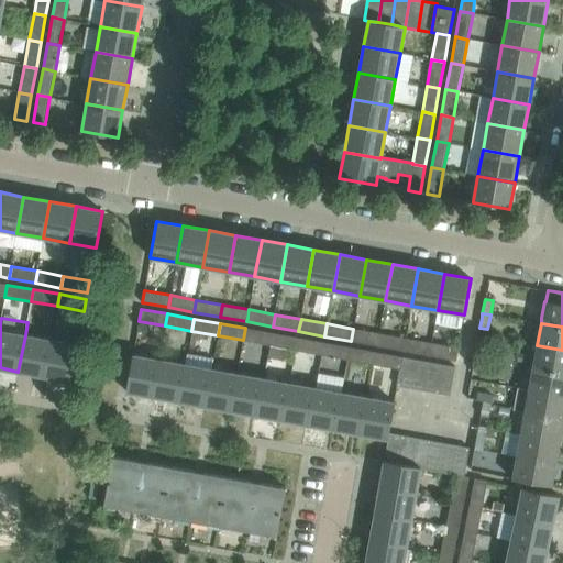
[(243,340),(269,345),(272,333),(245,328),(243,340)]
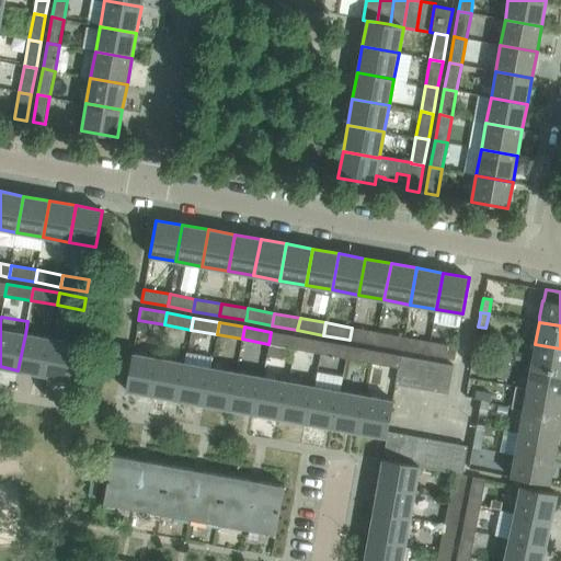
[(378,332),(352,328),(350,340),(376,344),(378,332)]
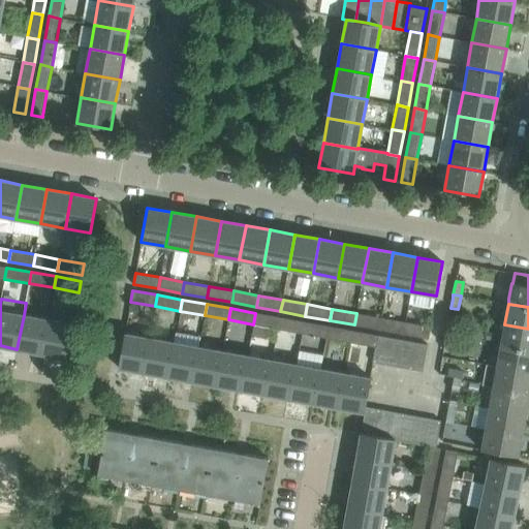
[(255,313),(253,324),(278,329),(280,317),(255,313)]
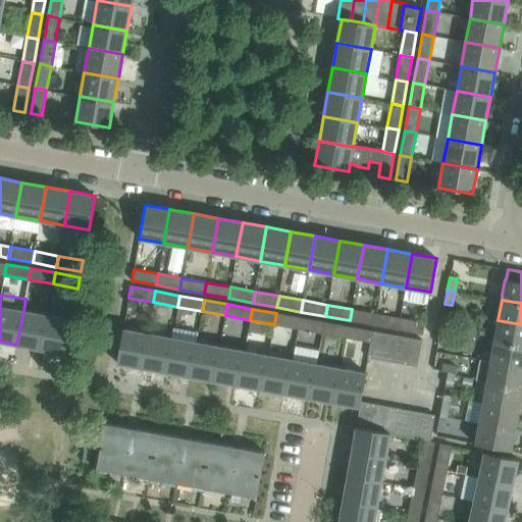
[(376,314),(352,309),(350,320),(374,325),(376,314)]
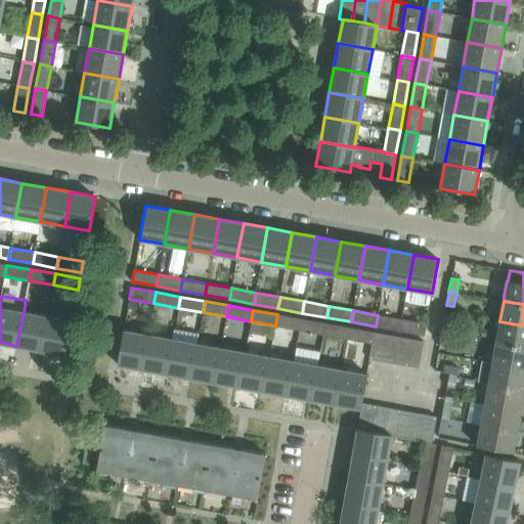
[(24,312),(16,346),(41,350),(47,316),(24,312)]
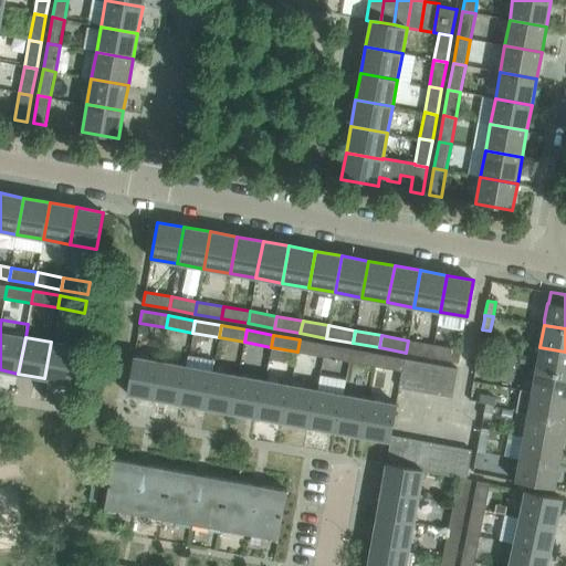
[(297,352),(324,357),(326,345),(300,339),(297,352)]
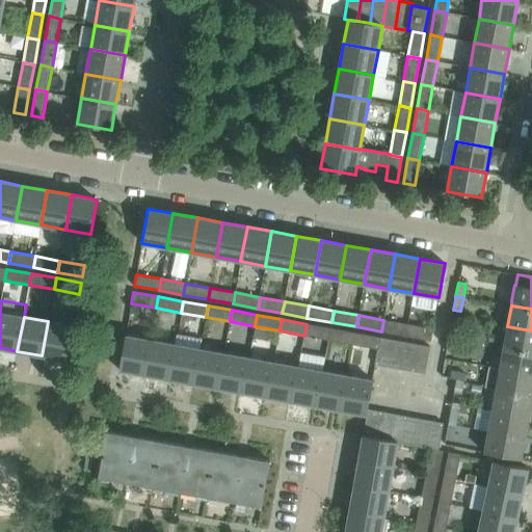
[(405,336),(407,324),(383,320),(381,331),(405,336)]
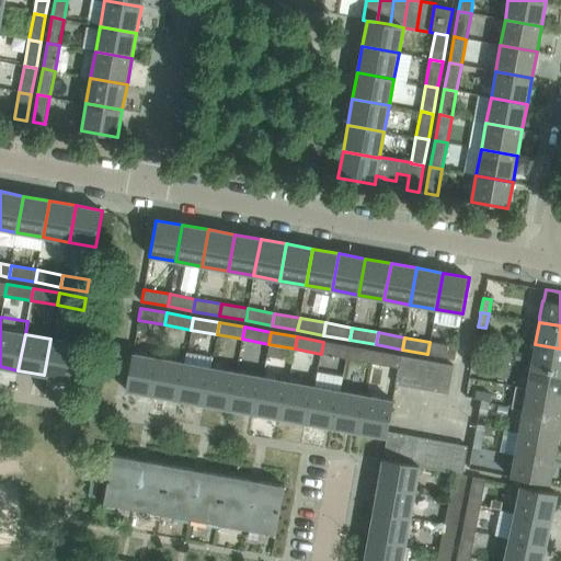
[(77,343),(50,339),(44,375),(70,380),(77,343)]
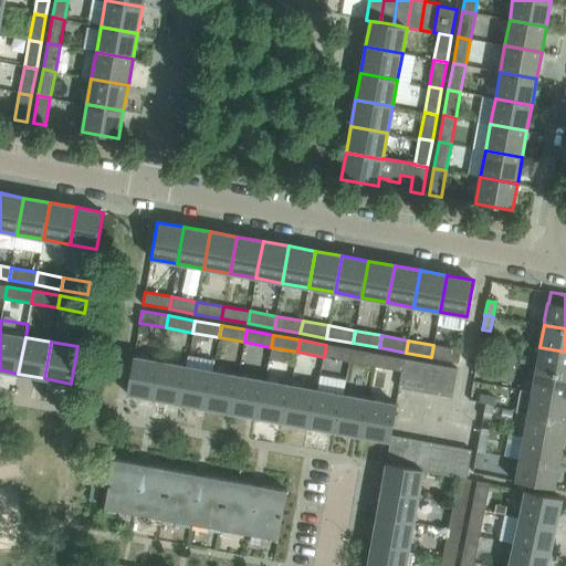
[(326,345),(324,357),(350,362),(353,349),(326,345)]
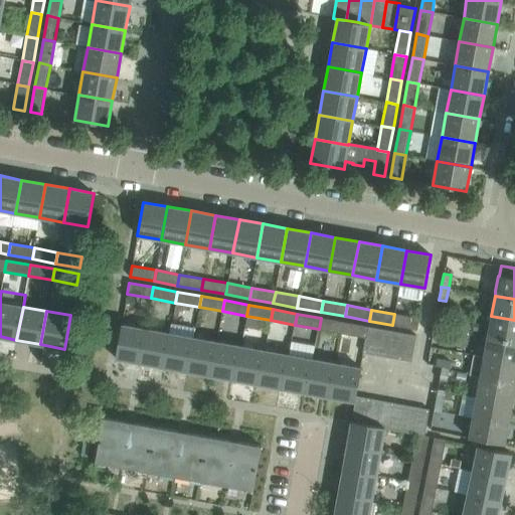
[(419,318),(394,314),(392,325),(417,330),(419,318)]
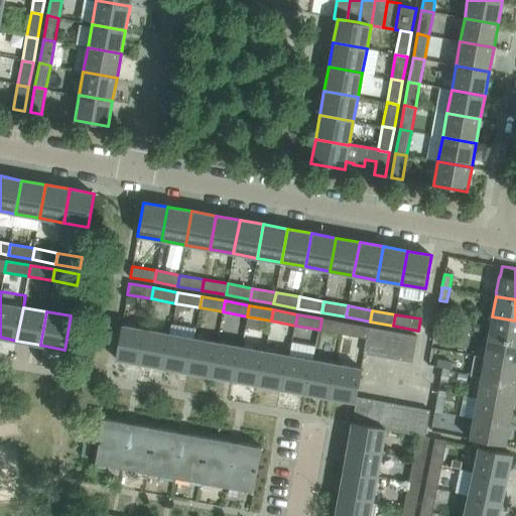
[(434,328),(442,329),(444,315),(437,314),(434,328)]
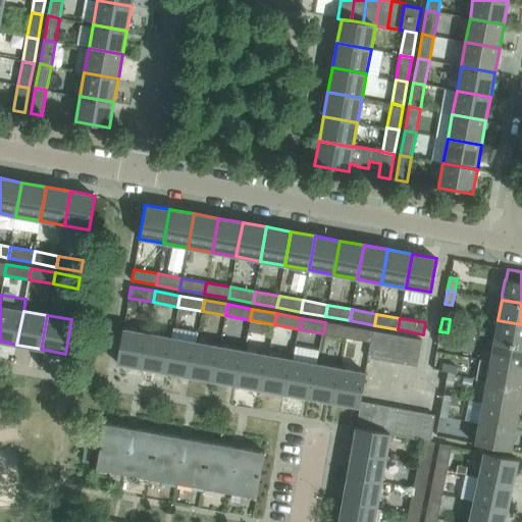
[(521,346),(521,324),(498,320),(493,341),(521,346)]
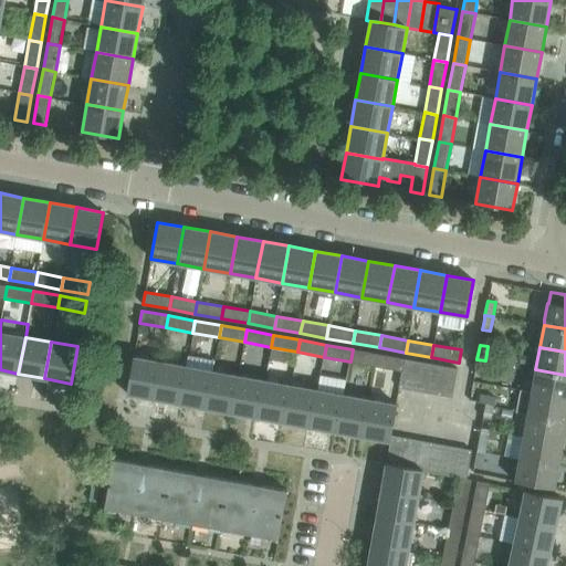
[(350,362),(376,366),(379,354),(353,349),(350,362)]
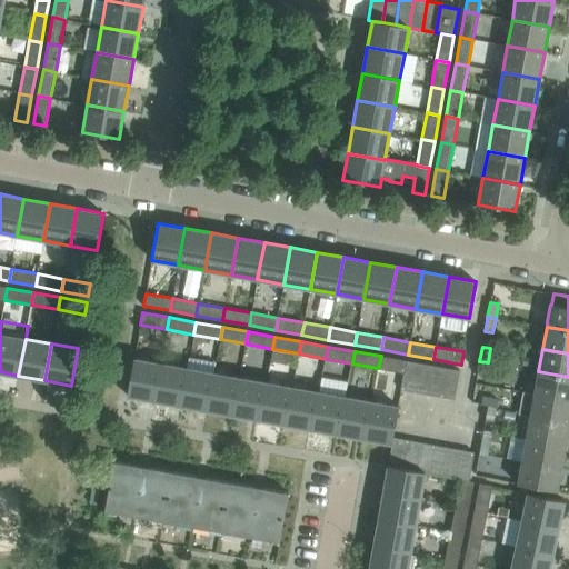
[(381,356),(378,368),(403,373),(406,360),(381,356)]
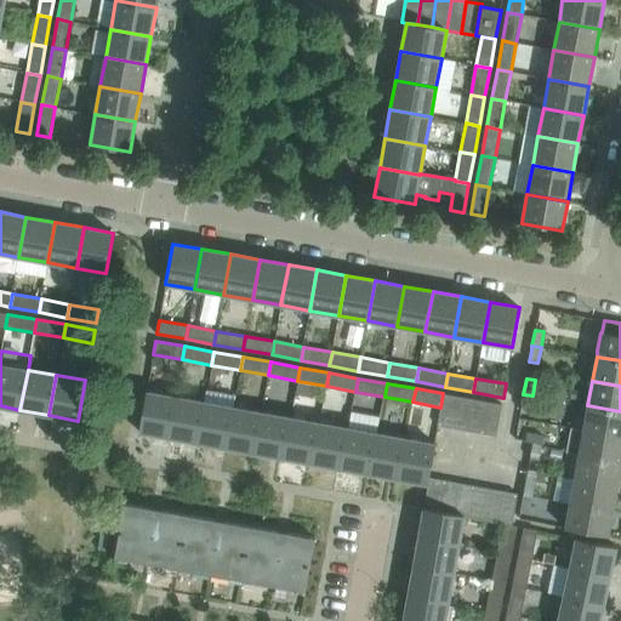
[(138,432),(167,437),(175,397),(146,392),(138,432)]
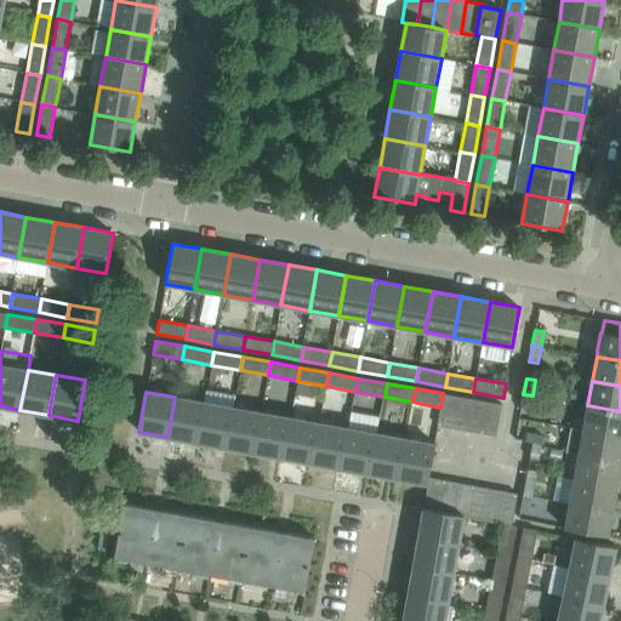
[(438,425),(453,428),(457,397),(443,393),(440,408),(438,425)]
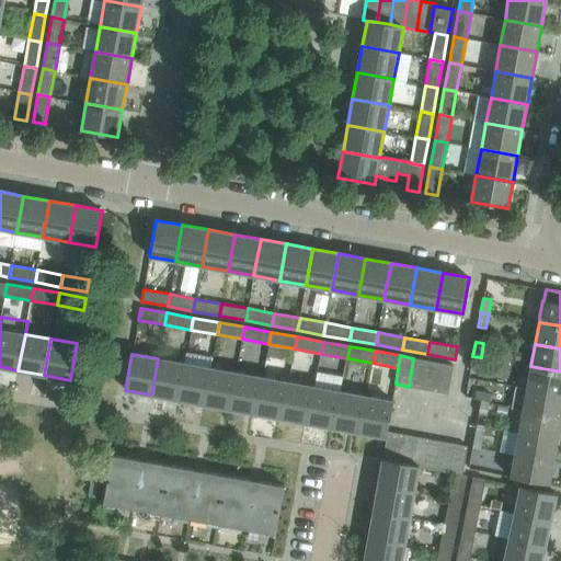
[(472,356),(470,370),(478,371),(481,357),(472,356)]
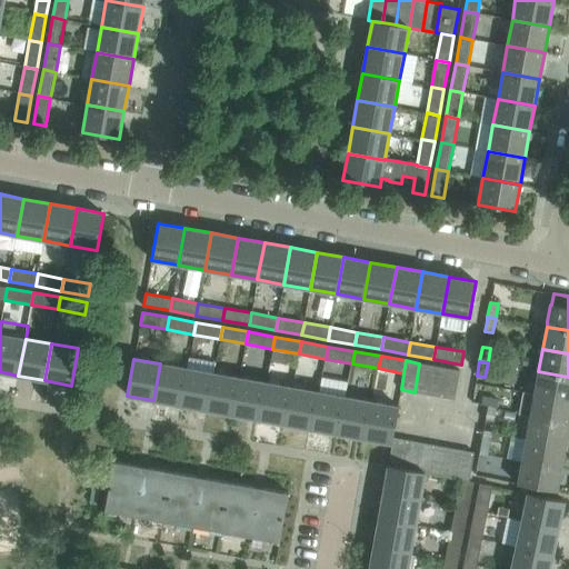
[(153,400),(180,406),(187,368),(160,363),(153,400)]
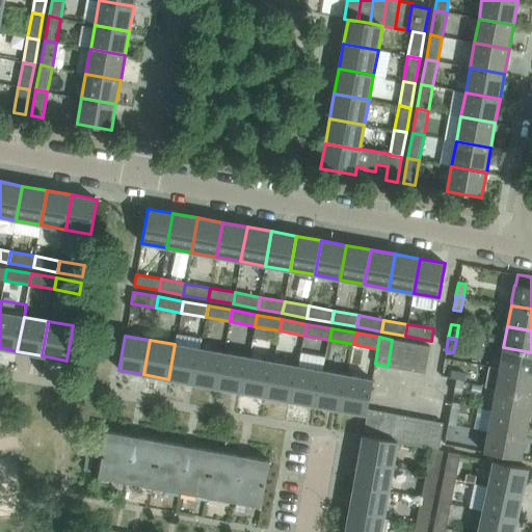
[(405,342),(392,340),(388,367),(400,369),(405,342)]
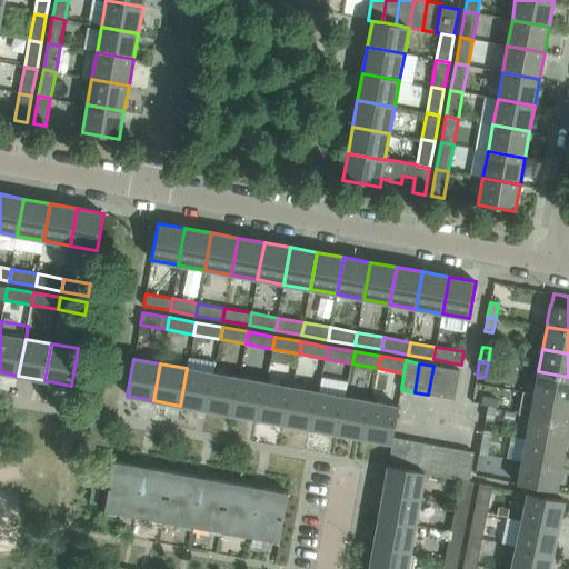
[(428,395),(441,397),(447,368),(433,366),(428,395)]
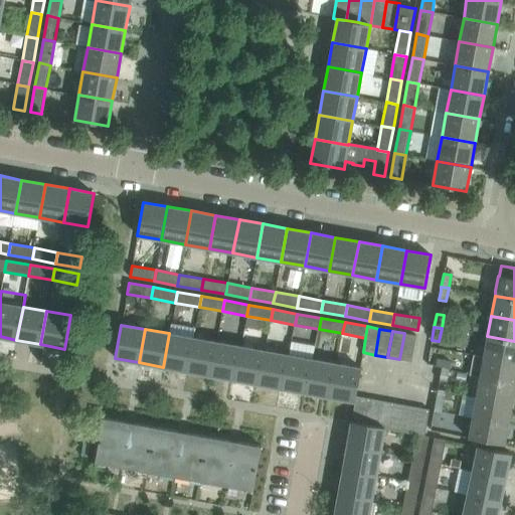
[(163,367),(187,371),(193,338),(169,333),(163,367)]
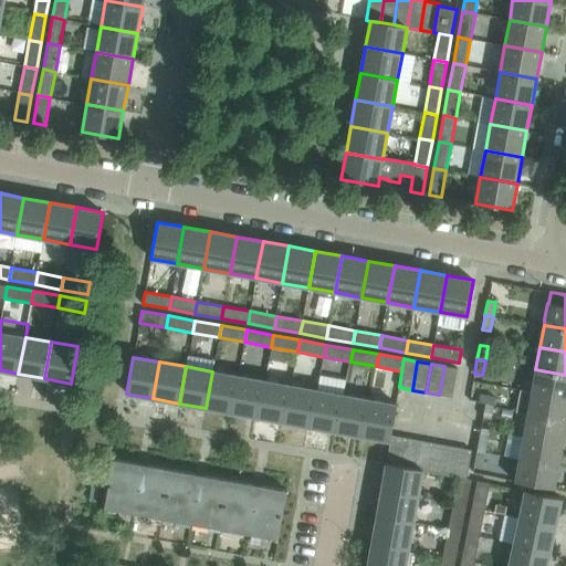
[(458,368),(444,366),(439,395),(452,397),(458,368)]
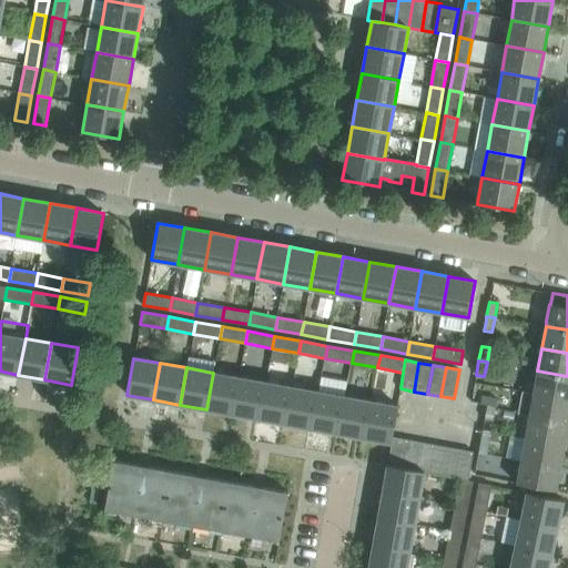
[(567,376),(537,371),(534,393),(567,398),(567,376)]
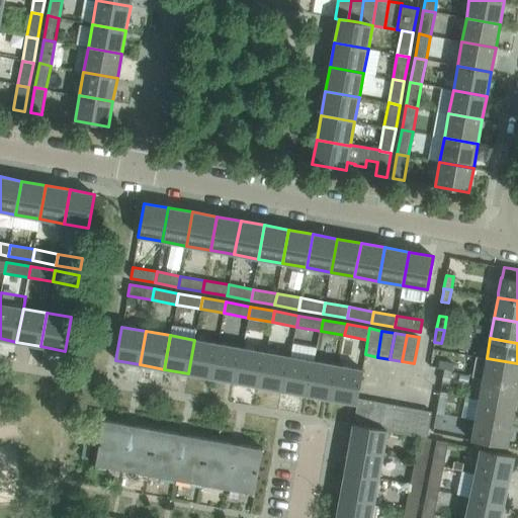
[(188,373),(212,377),(219,344),(194,340),(188,373)]
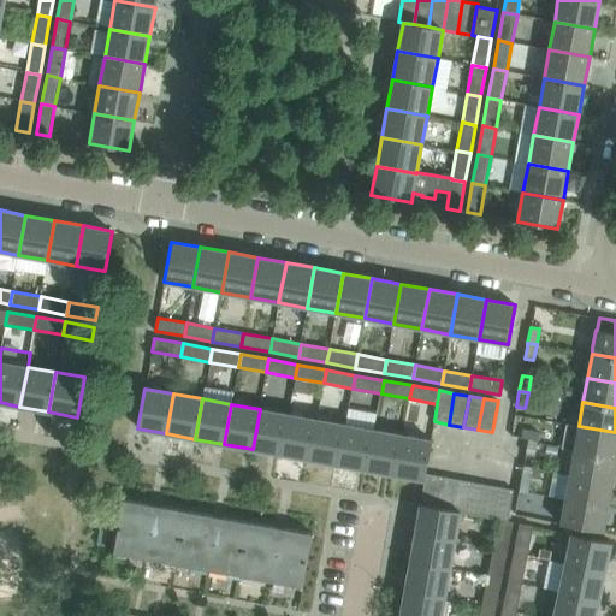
[(253,449),(282,455),(289,414),(260,409),(253,449)]
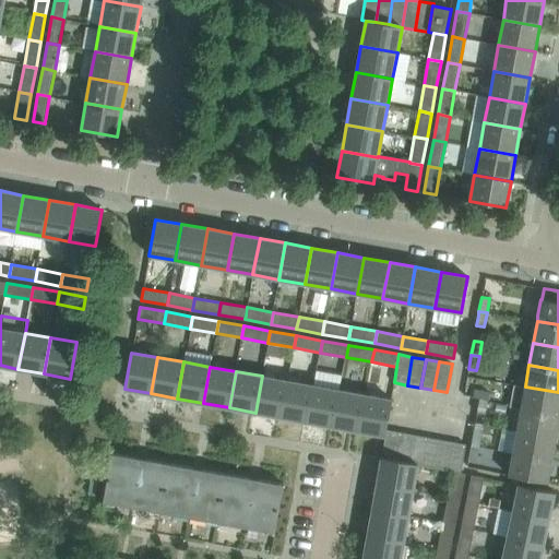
[(256,413),(282,417),(288,381),(262,376),(256,413)]
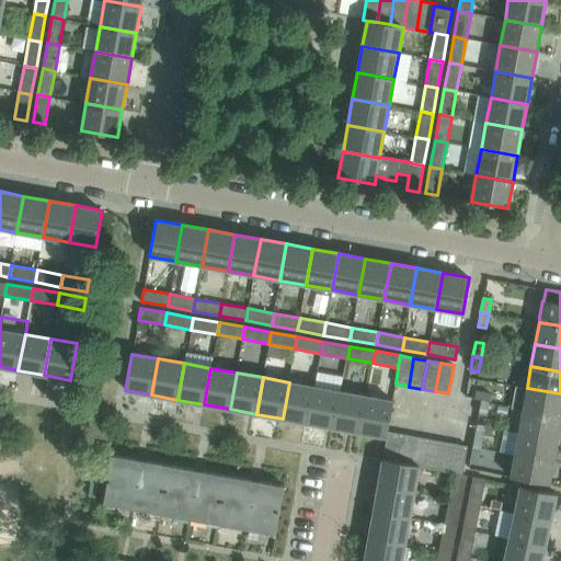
[(283,419),(308,423),(315,387),(289,382),(283,419)]
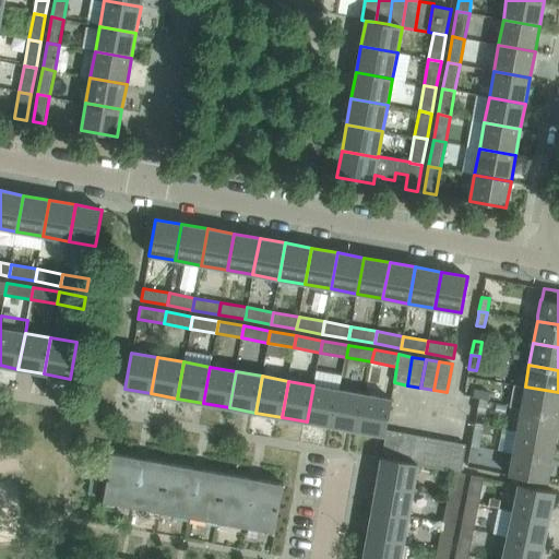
[(558,392),(525,387),(513,384),(510,407),(521,408),(558,415),(558,392)]
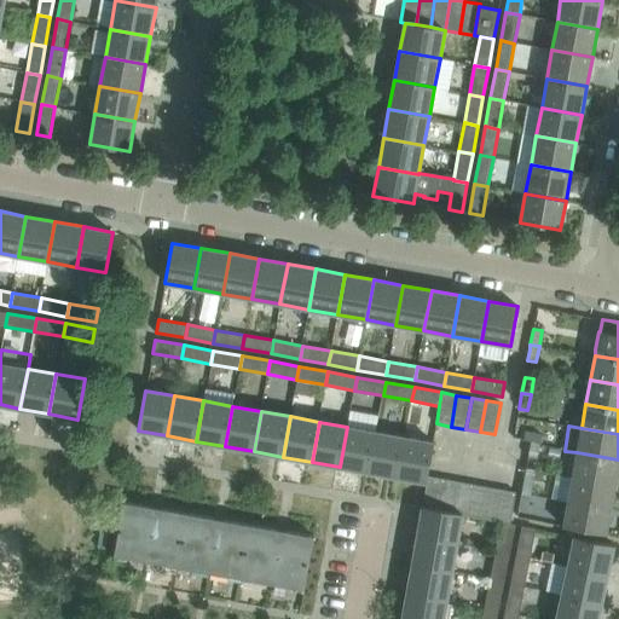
[(340,467),(369,472),(376,432),(347,427),(340,467)]
